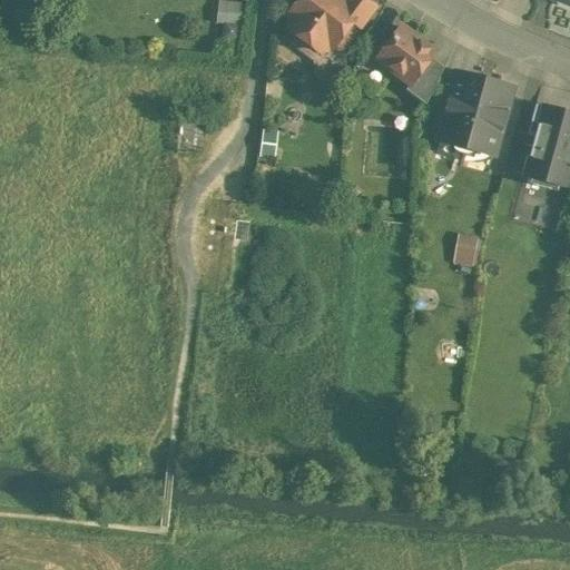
[(345,0),(300,0),(290,15),(288,30),(303,41),(304,40),(320,52),(333,48),(337,51),(343,50),(352,40),(351,33),(347,31),(353,22),(360,28),(375,8),(363,0),(345,0),(346,0),(345,0)]
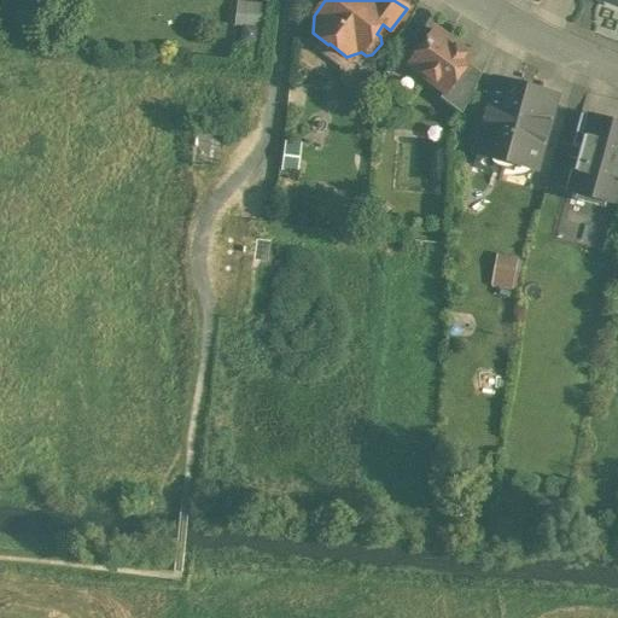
[(235,25),(245,27),(248,5),(238,4),(235,25)]
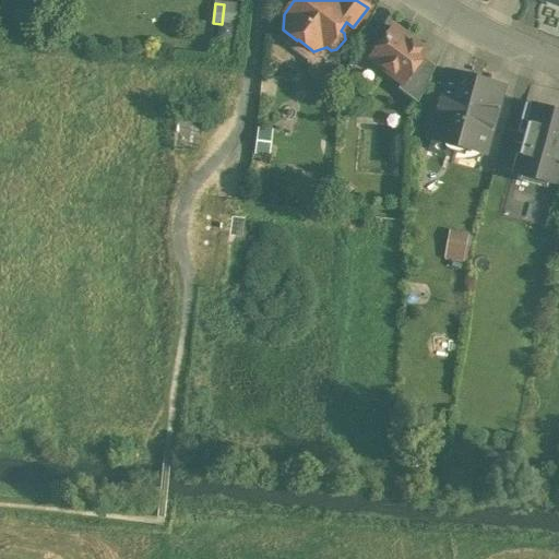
[(237,6),(224,4),(222,24),(235,25),(237,6)]
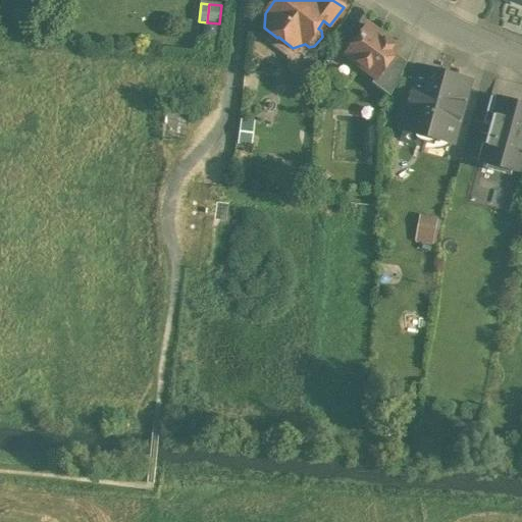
[(367,25),(357,40),(356,40),(352,40),(347,47),(347,51),(348,51),(346,55),(376,77),(377,79),(395,54),(399,49),(367,25)]
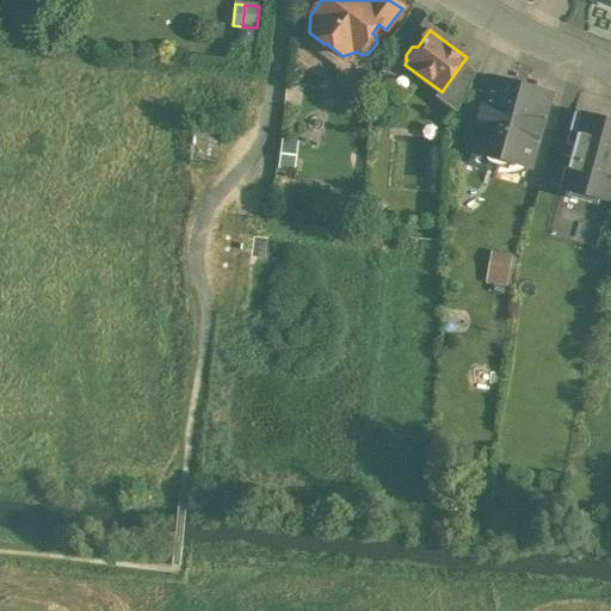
[(462,63),(442,92),(440,91),(436,97),(456,113),(476,74),(462,63)]
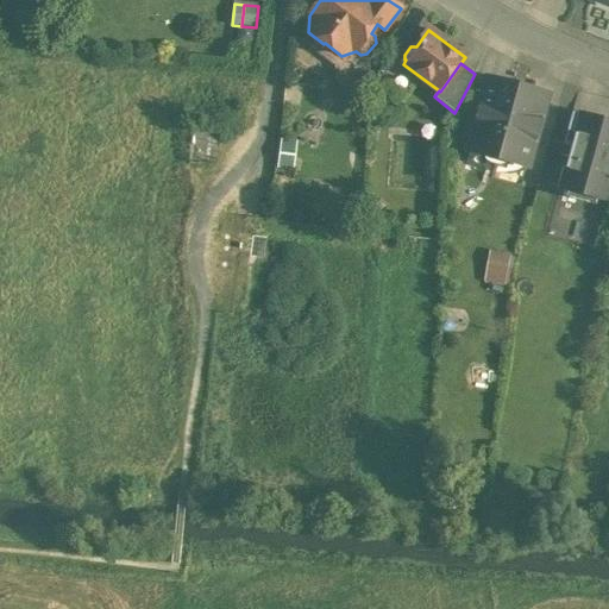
[(525,88),(510,85),(509,85),(508,86),(508,87),(491,82),(489,83),(488,83),(485,85),(481,105),(478,106),(477,108),(475,118),(475,119),(475,120),(476,123),(469,146),(470,149),(471,150),(472,151),(525,165),(527,164),(529,163),(546,101),(545,99),(544,96),(526,92),(527,90),(526,89),(525,88)]
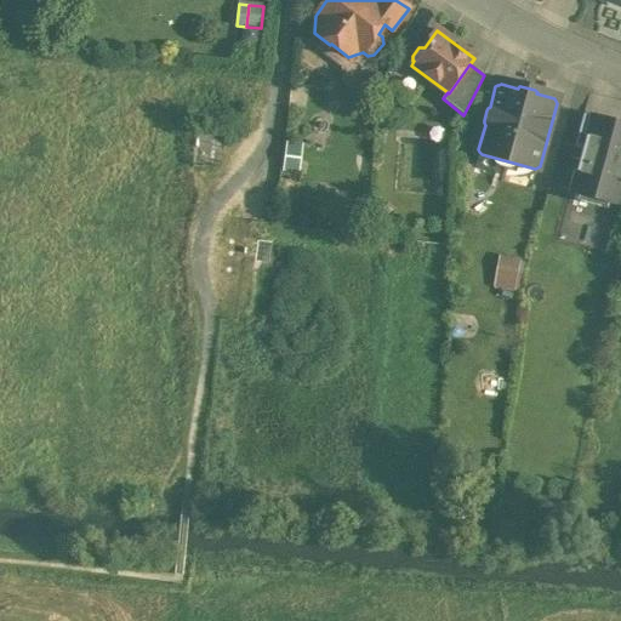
[(584,114),(575,146),(584,148),(592,117),(584,114)]
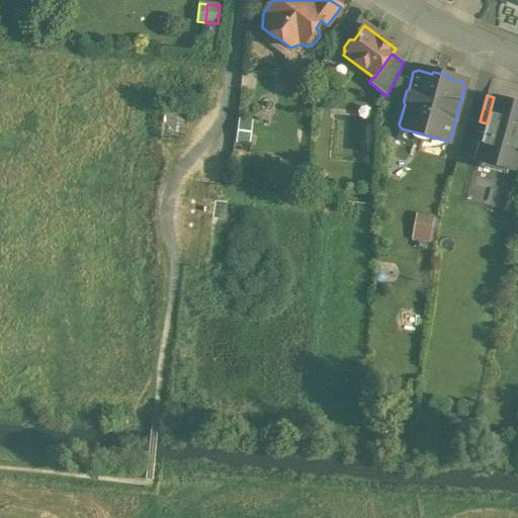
[(517,157),(517,103),(494,97),(487,123),(477,160),(515,170),(517,157)]
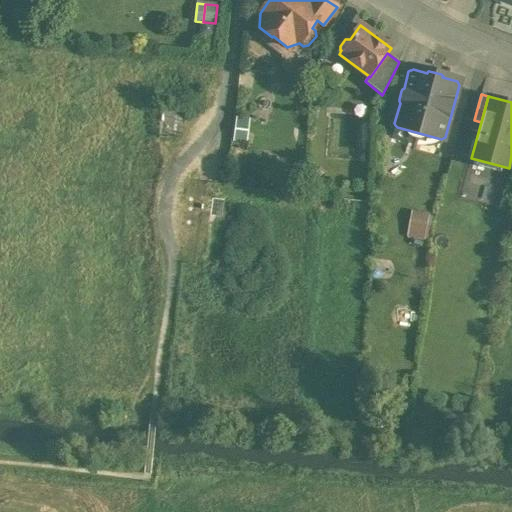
[(426,236),(429,211),(411,209),(407,234),(426,236)]
